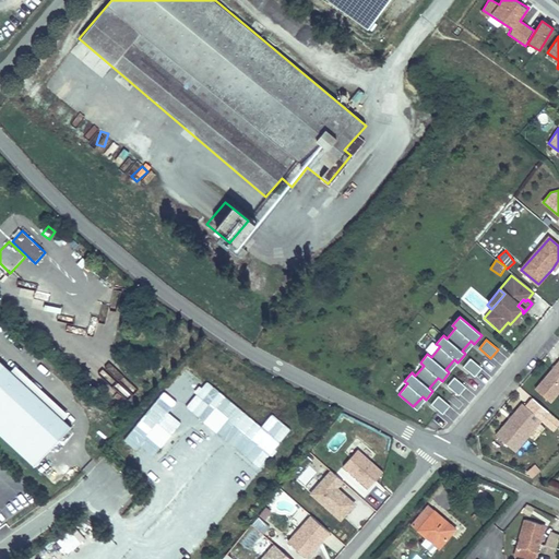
[(465,354),(474,344),(471,341),(462,351),(465,354)]
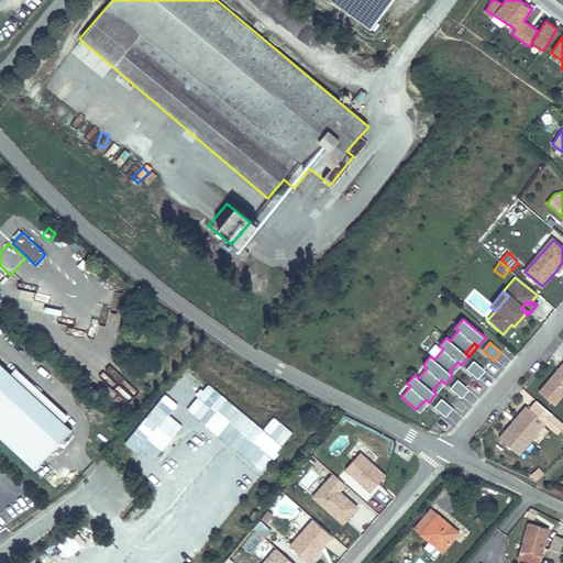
[(474,361),(466,370),(478,379),(485,371),(474,361)]
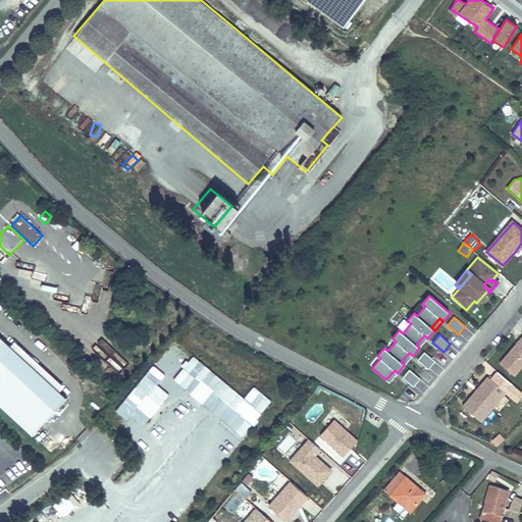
[(419,348),(427,338),(424,335),(416,345),(419,348)]
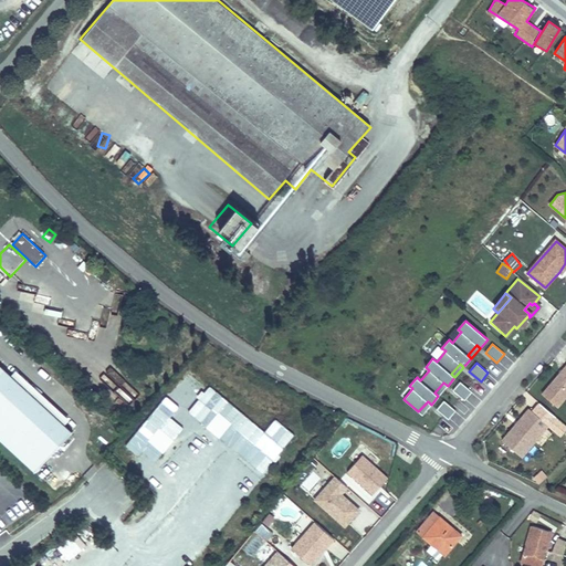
[(0,440),(34,473),(72,432),(65,426),(11,376),(0,365),(0,440)]
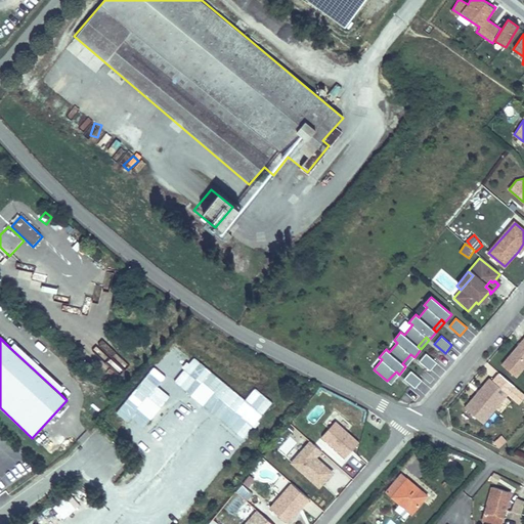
[(523,338),(501,364),(517,378),(523,368),(523,338)]
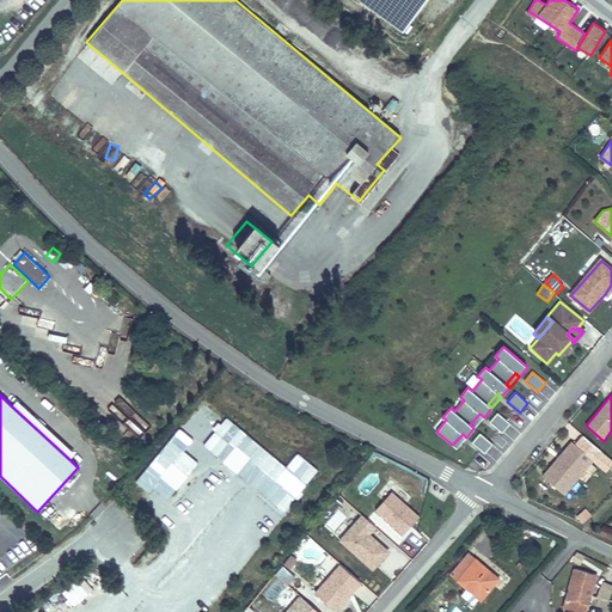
[(12,407),(71,460),(75,454),(17,401),(12,407)]
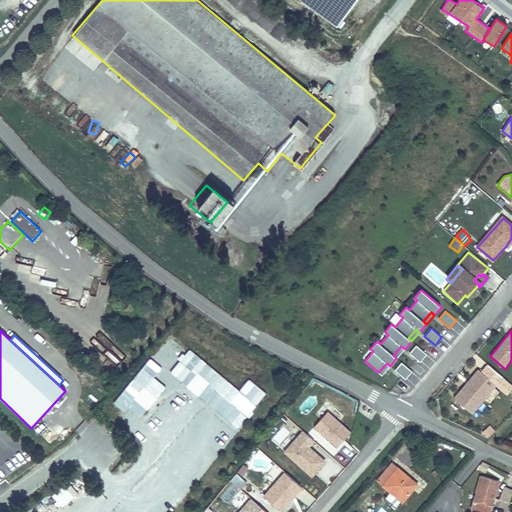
[(416,345),(410,353),(420,362),(427,354),(416,345)]
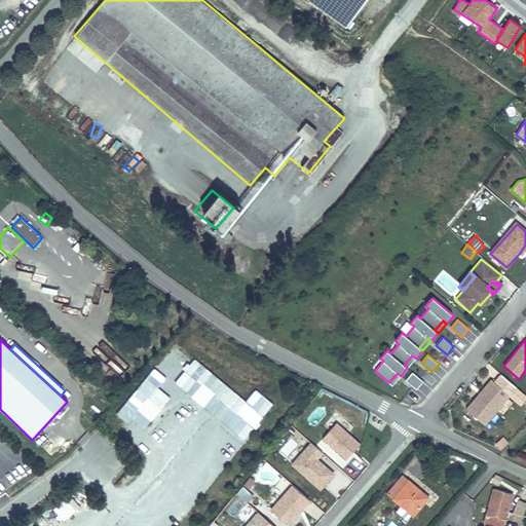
[(407,368),(416,359),(412,355),(404,365),(407,368)]
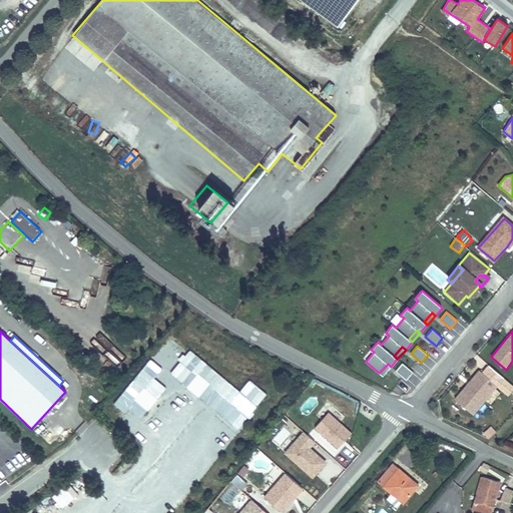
[(413,373),(402,363),(396,371),(406,380),(413,373)]
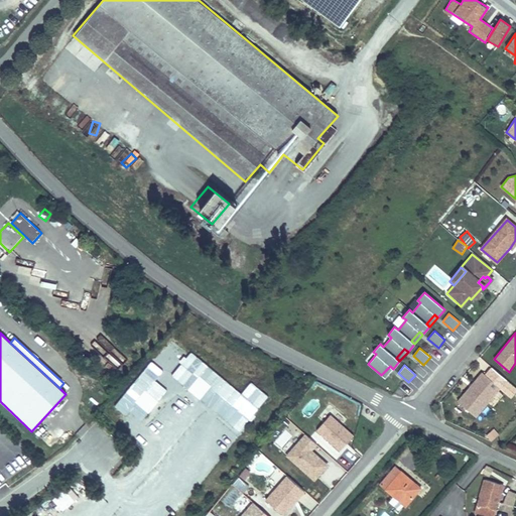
[(385,378),(393,369),(390,366),(381,375),(385,378)]
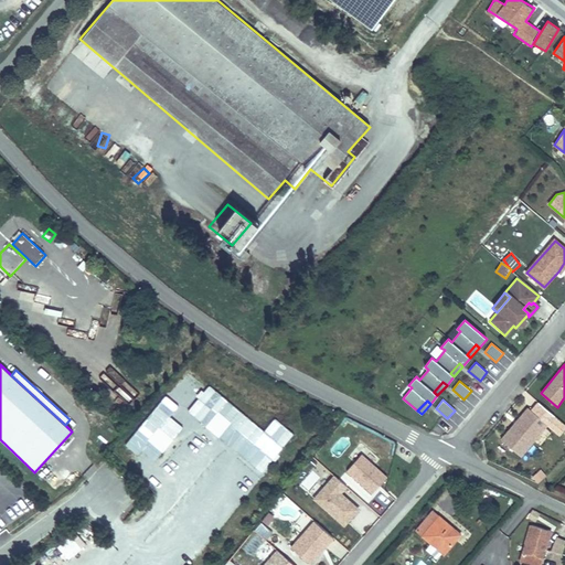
[(548,426),(528,407),(501,439),(522,457),(548,426)]
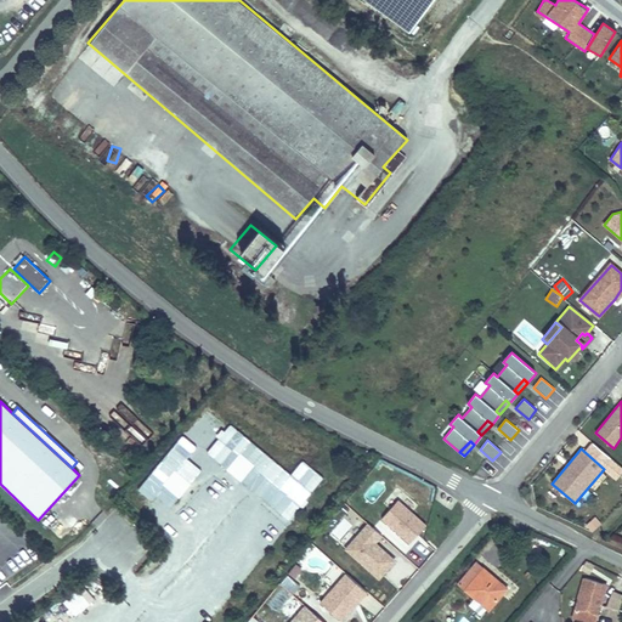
[(428,525),(399,501),(382,520),(411,544),(428,525)]
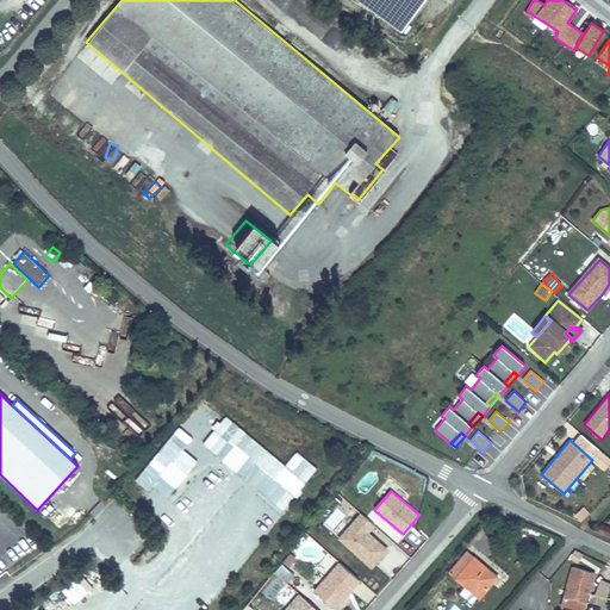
[(338,539),(372,568),(390,549),(369,533),(375,527),(361,514),(338,539)]
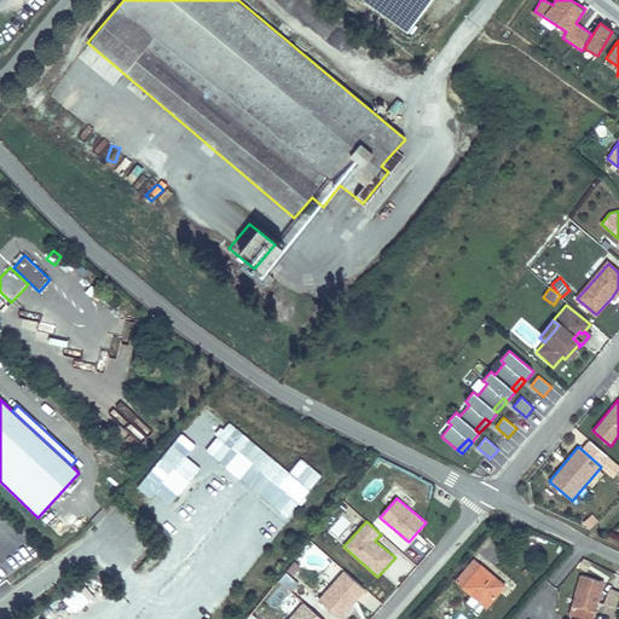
[(487,608),(507,586),(474,559),(455,582),(487,608)]
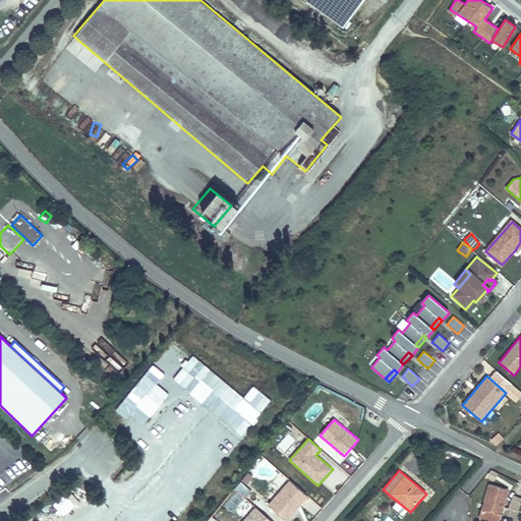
[(494,481),(499,474),(491,470),(485,477),(494,481)]
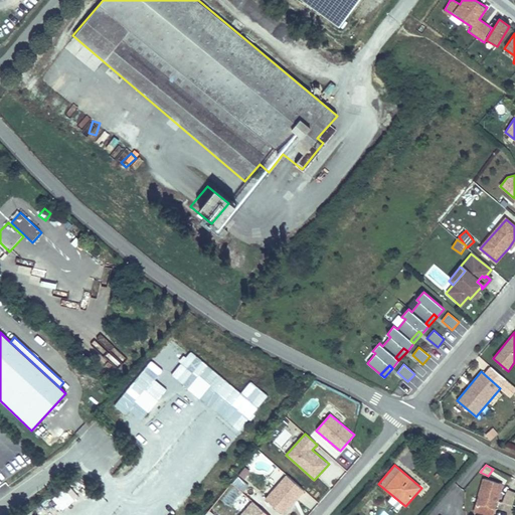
[(283,514),(304,491),(286,475),(265,499),(283,514)]
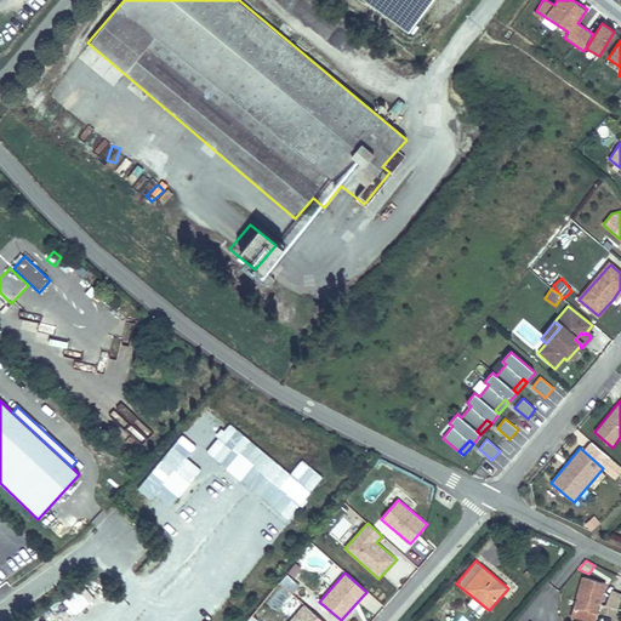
[(294,593),(300,585),(286,575),(280,584),(294,593)]
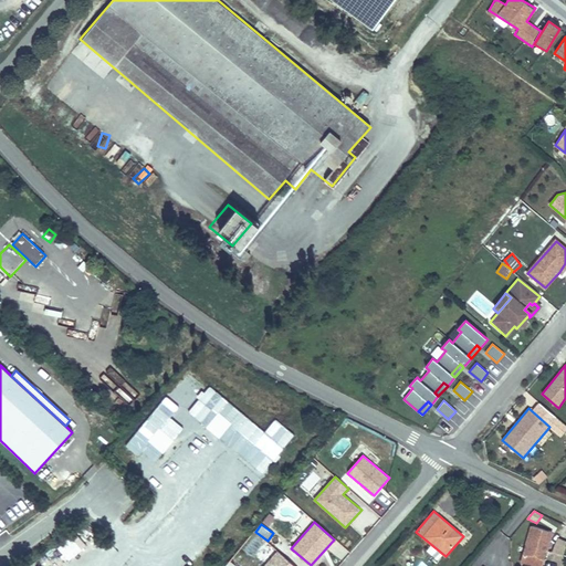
[(553,537),(554,532),(531,525),(519,565),(528,565),(530,565),(542,565),(547,551),(548,552),(553,537)]
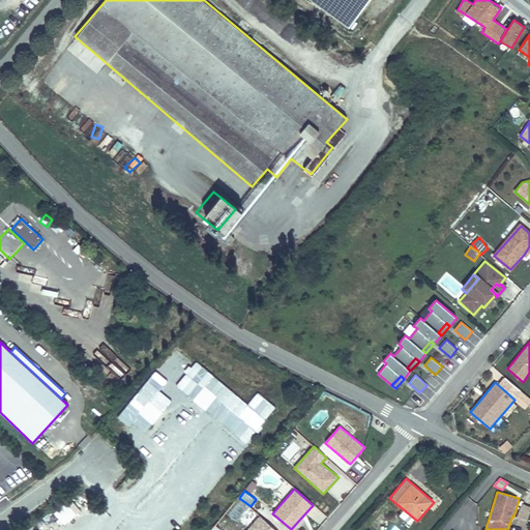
[(529,506),(518,503),(513,517),(527,521),(529,510),(529,506)]
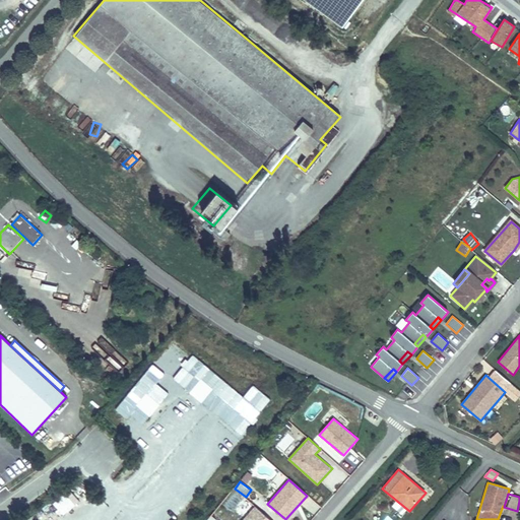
[(270,519),(255,507),(243,519),(270,519)]
